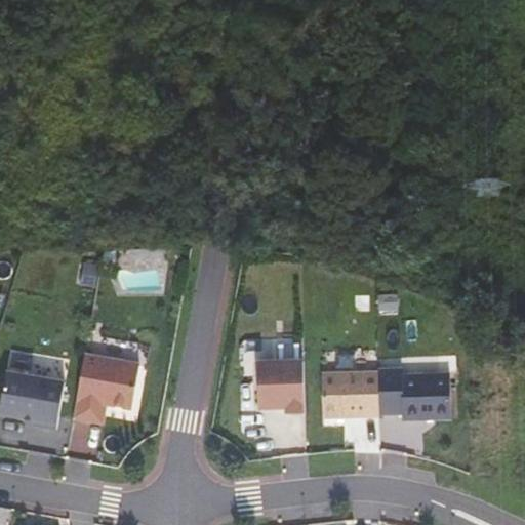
[(136,364),(82,356),(73,419),(88,421),(91,403),(104,405),(130,409),(136,364)]
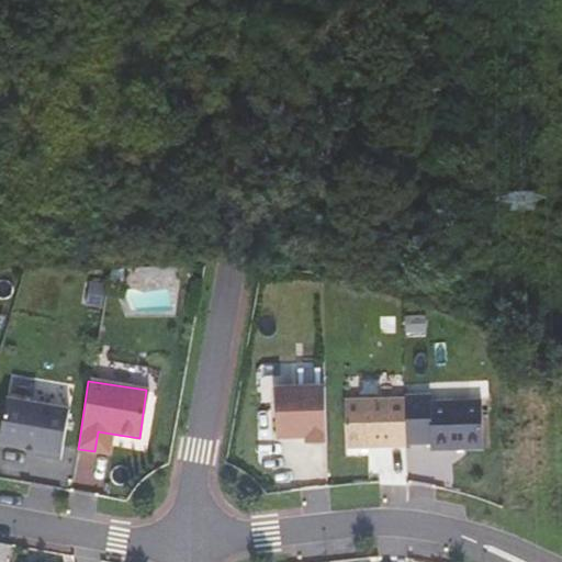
[(325,389),(277,390),(278,438),(307,437),(307,445),(326,444),(325,389)]
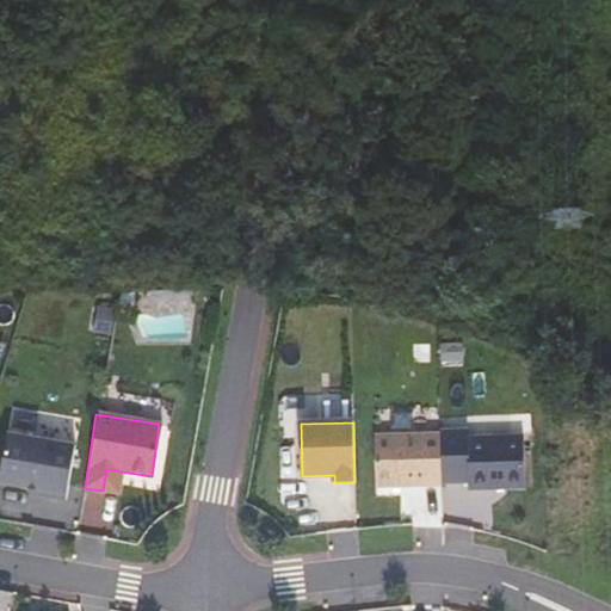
[(445,430),(445,434),(444,479),(444,482),(471,483),(471,491),(528,492),(529,439),(473,438),(473,431),(445,430)]
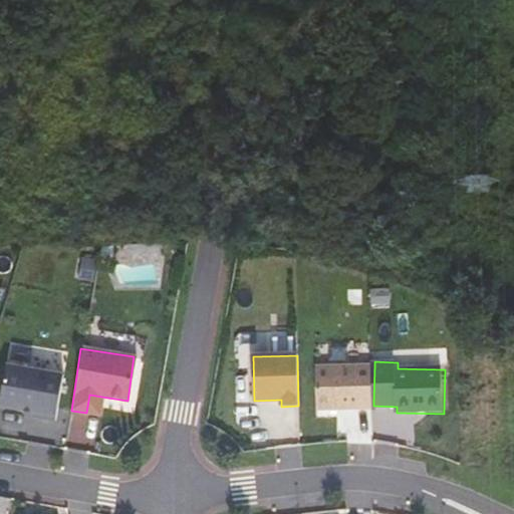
[(374,365),(319,363),(318,406),(359,407),(359,402),(373,403),(374,365)]
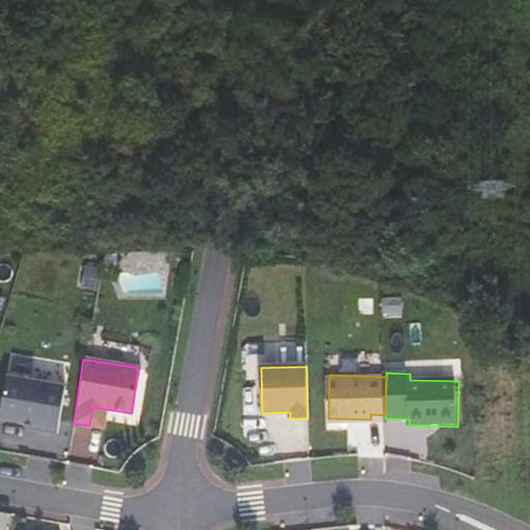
[(63,385),(4,376),(0,402),(0,419),(38,425),(37,430),(56,433),(63,385)]
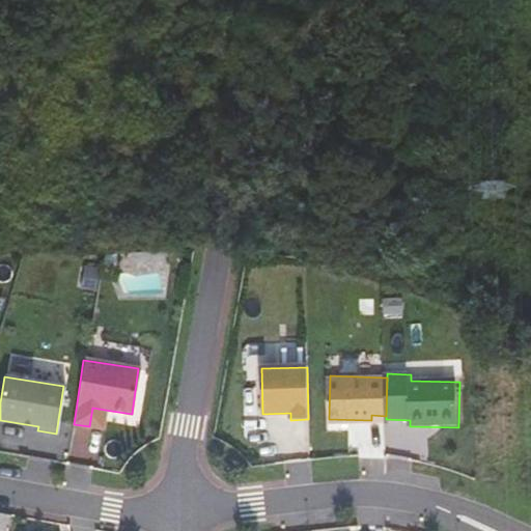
[(103,428),(105,410),(92,408),(89,426),(103,428)]
